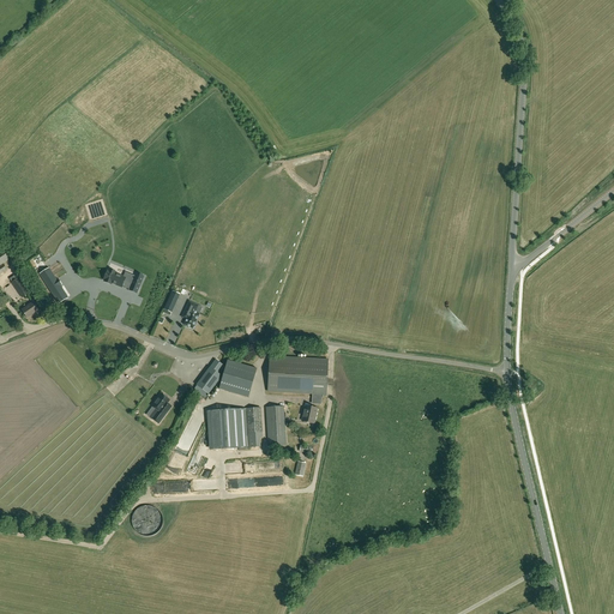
[(68,298),(49,268),(40,275),(59,305),(68,298)]
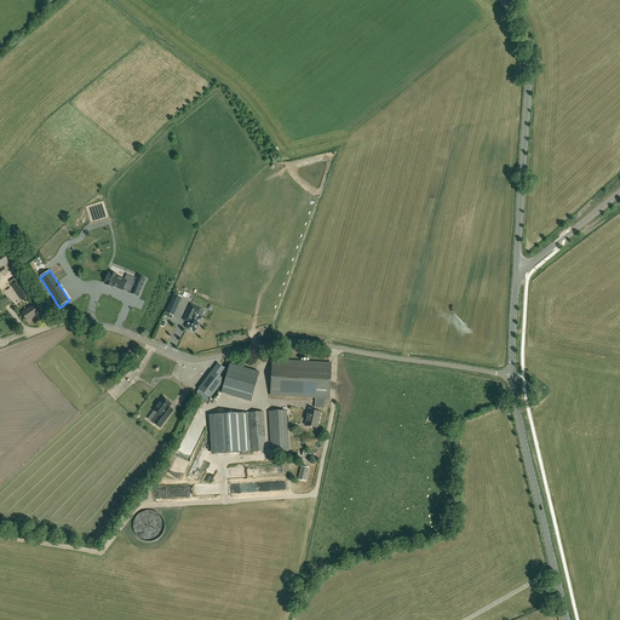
[(141,290),(144,280),(138,276),(137,279),(127,275),(125,280),(116,276),(118,275),(110,273),(110,274),(109,274),(105,282),(105,283),(113,287),(113,286),(122,290),(126,291),(128,286),(133,287),(131,293),(138,296),(141,290)]
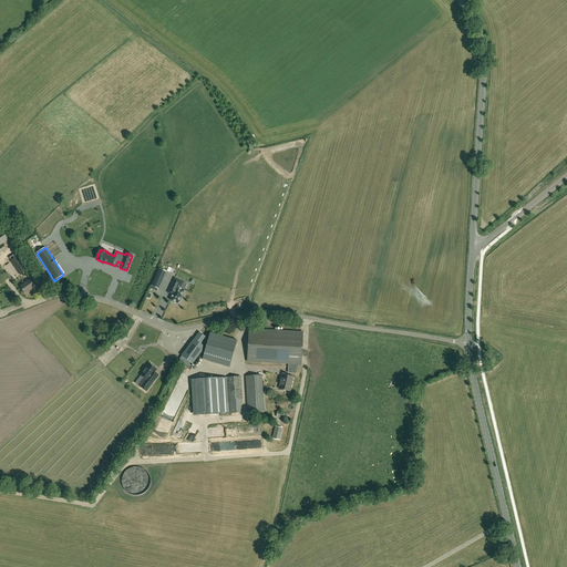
[(13,265),(18,271),(23,268),(19,260),(17,257),(11,260),(13,265)]
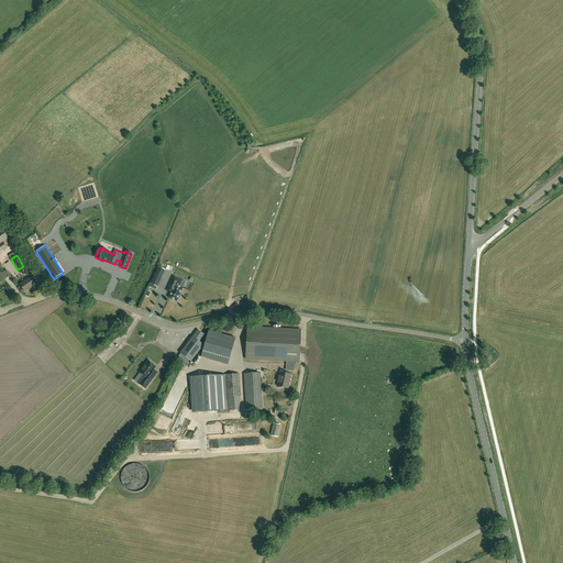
[(75,269),(78,278),(89,274),(86,265),(75,269)]
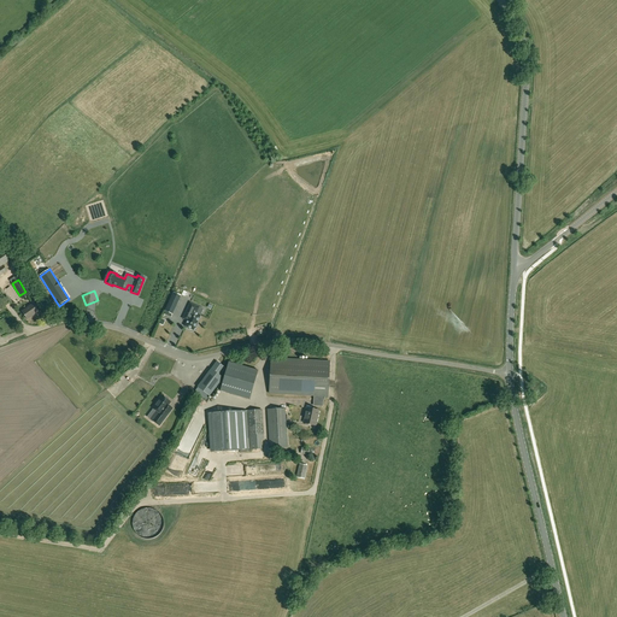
[(172,315),(181,297),(174,293),(165,311),(172,315)]
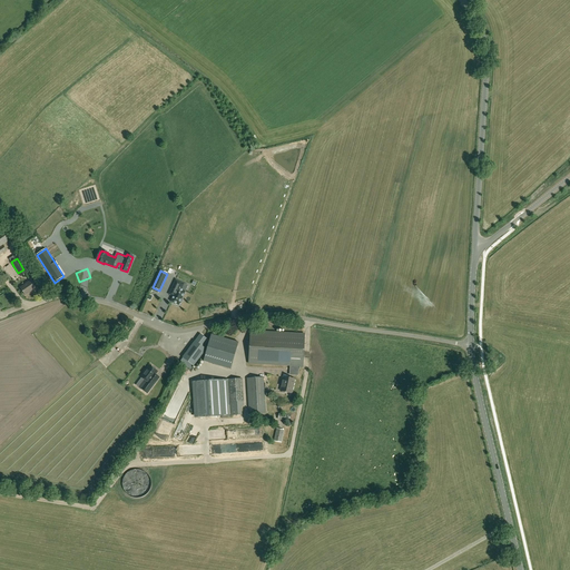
[(104,284),(111,281),(109,274),(101,277),(104,284)]
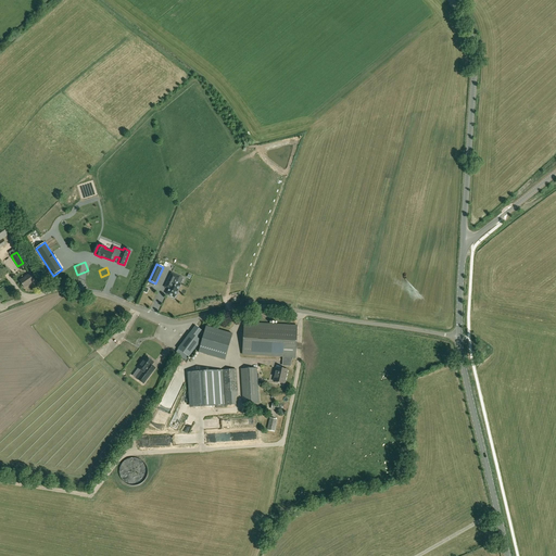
[(25,288),(35,281),(34,280),(37,277),(33,270),(28,273),(29,274),(20,281),(25,288)]
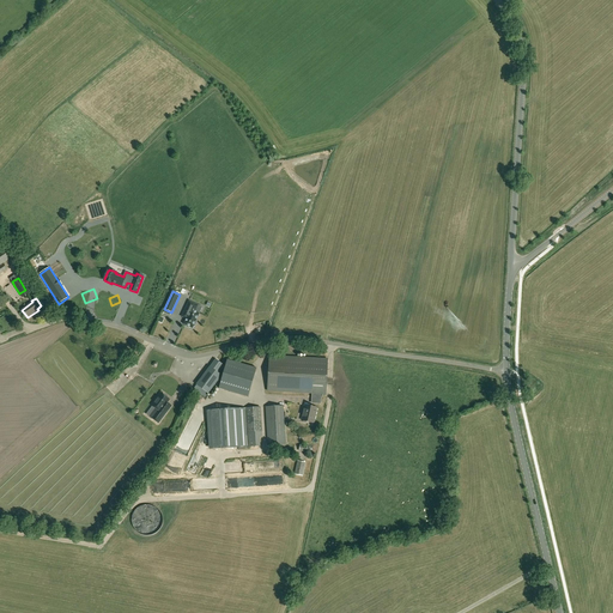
[(189,301),(184,310),(182,317),(187,319),(184,325),(186,325),(184,326),(188,328),(189,327),(193,328),(194,326),(194,327),(196,322),(195,322),(202,307),(194,303),(189,301)]
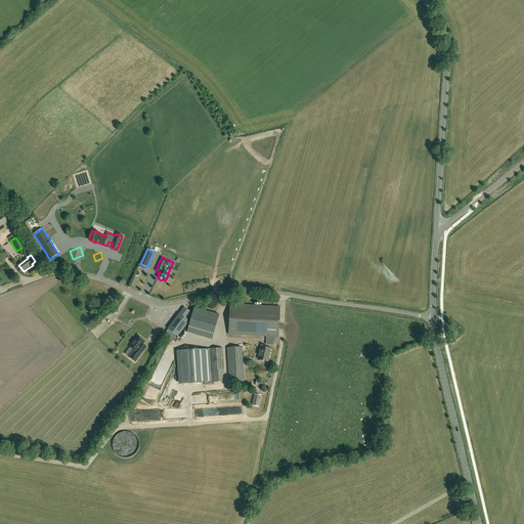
[(100,288),(98,297),(105,300),(106,297),(114,299),(116,292),(100,288)]
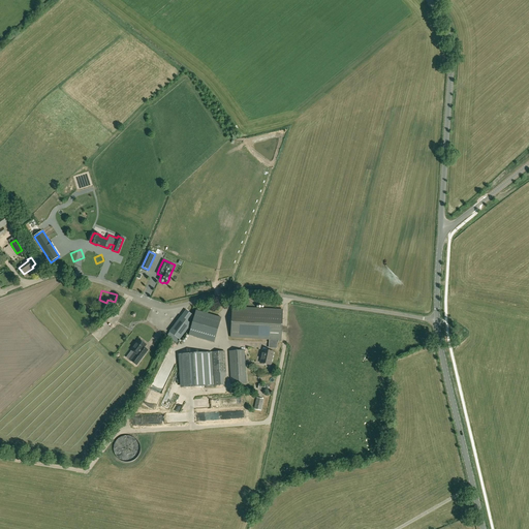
[(281,340),(282,332),(283,311),(232,308),(230,338),(269,340),(269,348),(277,349),(277,344),(279,340),(281,340)]
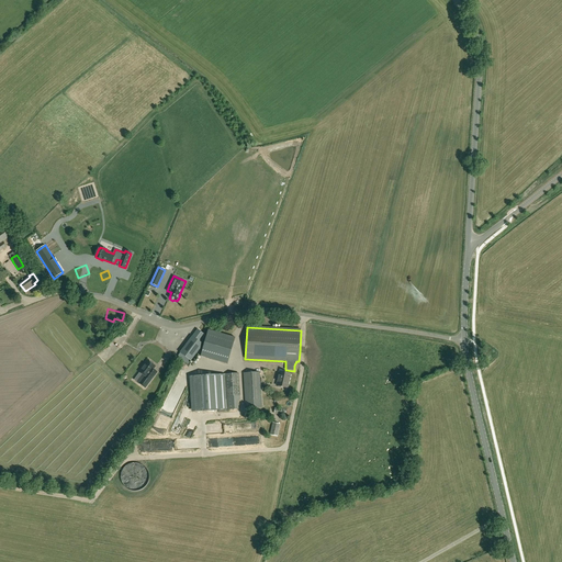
[(188,364),(200,348),(201,343),(206,336),(198,329),(178,357),(188,364)]
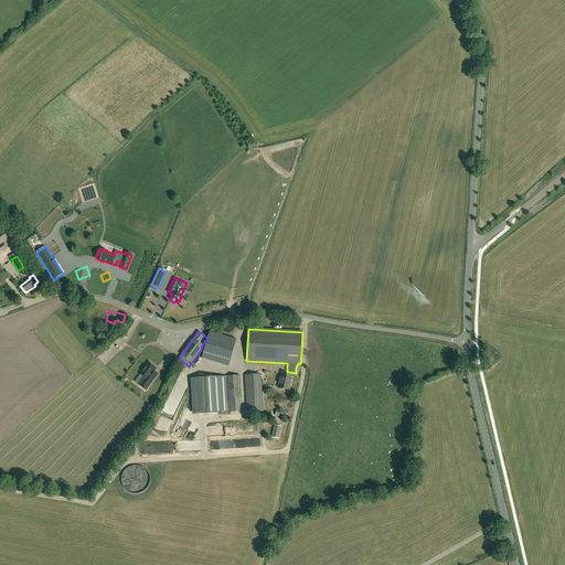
[(236,339),(210,331),(202,358),(228,365),(236,339)]
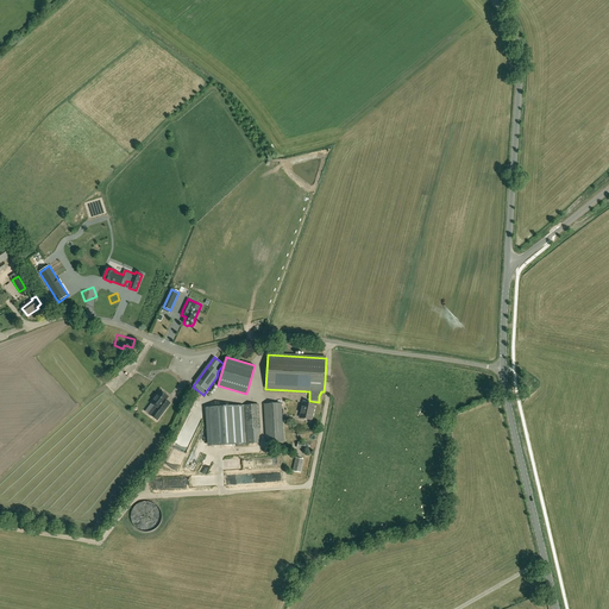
[(168,397),(161,391),(159,393),(158,393),(156,395),(157,396),(151,403),(157,408),(151,415),(157,420),(170,403),(165,400),(168,397)]
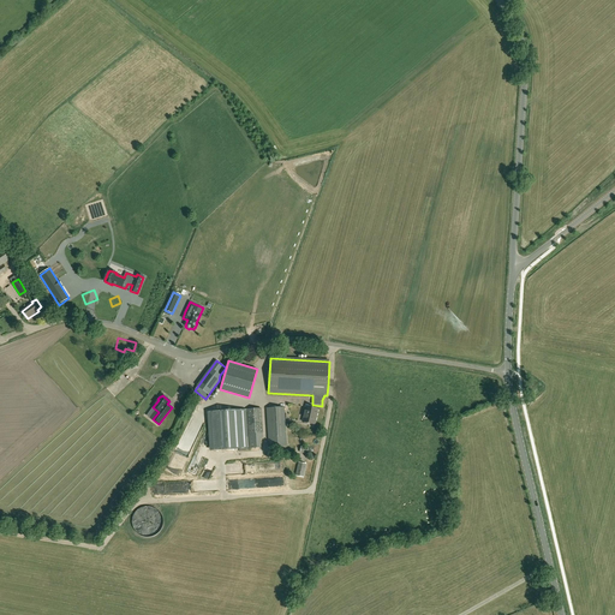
[(317,417),(318,410),(306,406),(305,415),(317,417)]
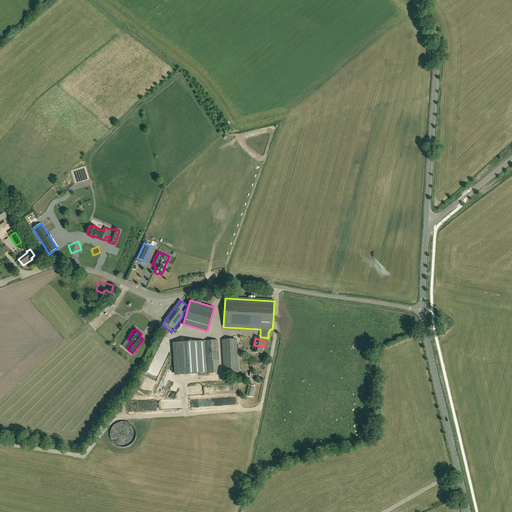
[(224,372),(239,371),(236,339),(222,340),(224,372)]
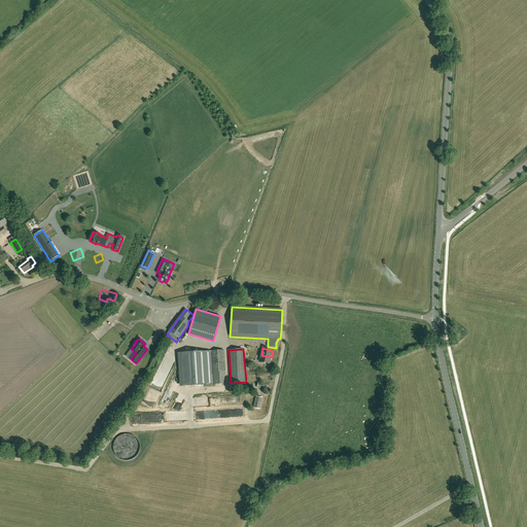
[(203,385),(213,384),(212,372),(224,371),(223,350),(201,352),(202,369),(203,385)]
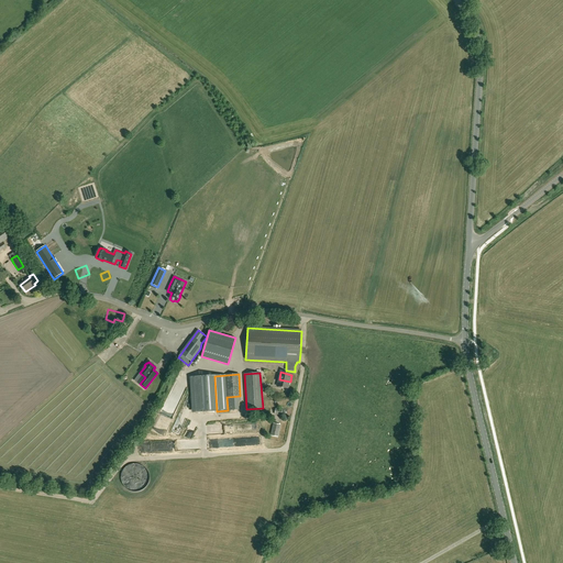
[(198,412),(211,411),(209,376),(196,377),(198,412)]
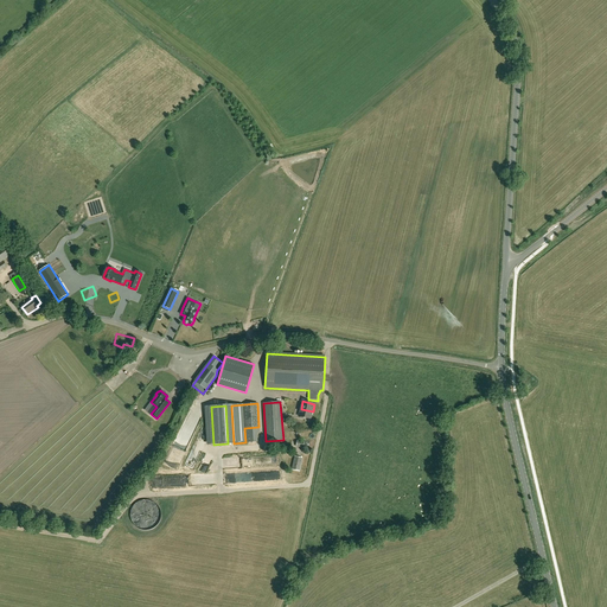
[(311,419),(313,411),(301,409),(299,416),(311,419)]
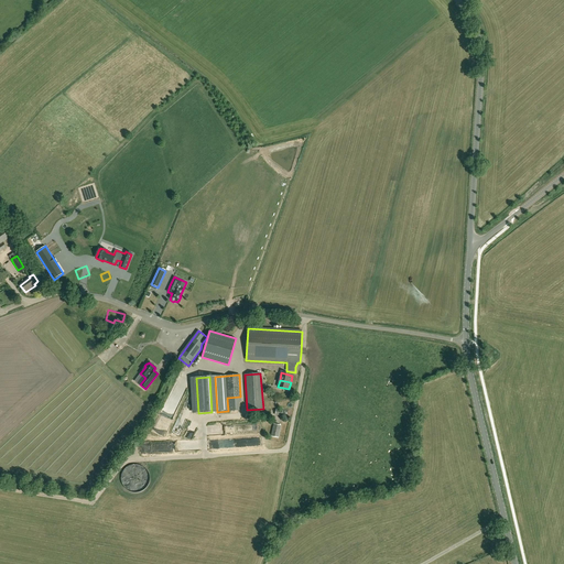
[(183,416),(174,434),(182,437),(190,420),(183,416)]
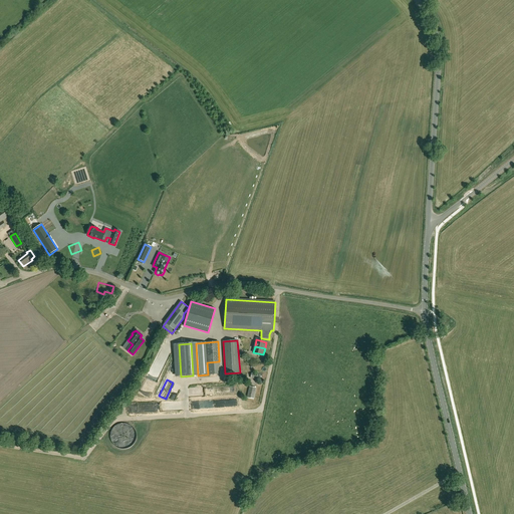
[(178,401),(184,390),(178,387),(172,398),(178,401)]
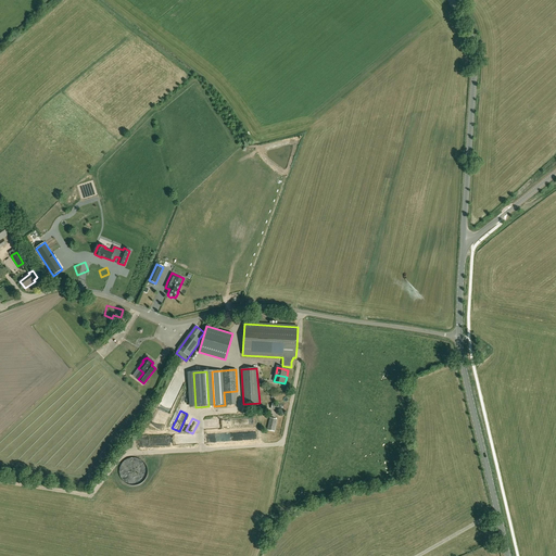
[(275,431),(277,419),(270,418),(268,430),(275,431)]
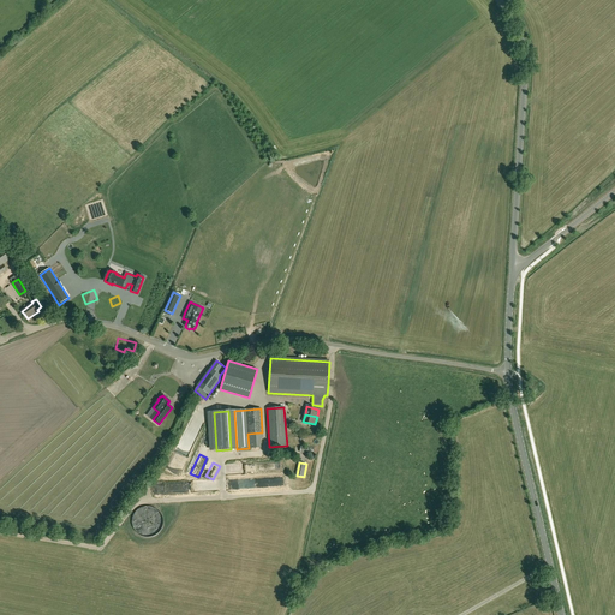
[(207,481),(198,481),(198,490),(220,489),(219,487),(214,487),(214,483),(207,483),(207,481)]
